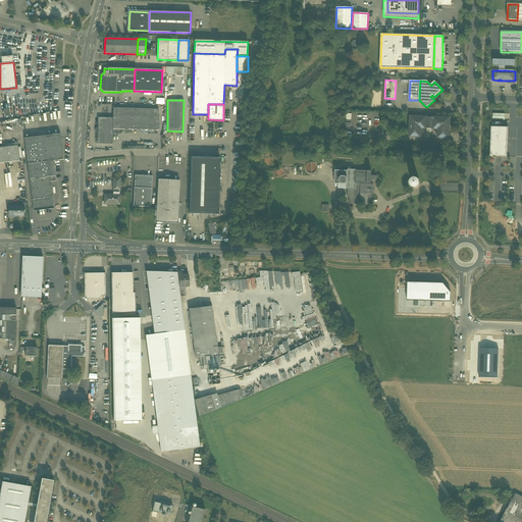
[(113,108),(113,118),(112,128),(113,128),(113,134),(121,134),(124,131),(124,129),(158,131),(159,109),(113,108)]
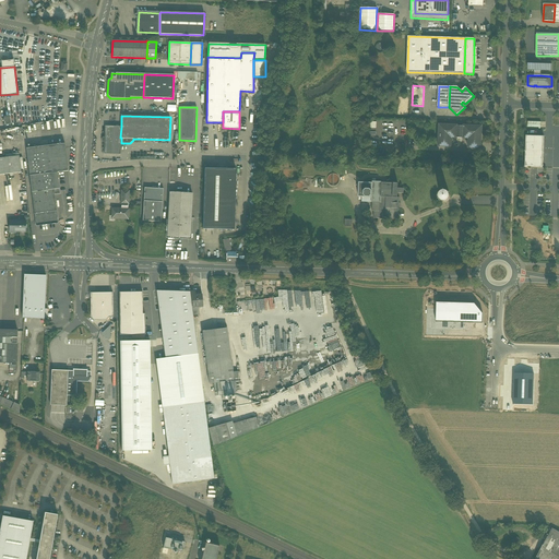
[(468,147),(482,149),(482,126),(463,126),(463,127),(458,126),(458,125),(439,125),(438,146),(451,147),(451,138),(458,138),(463,139),(468,139),(468,147)]
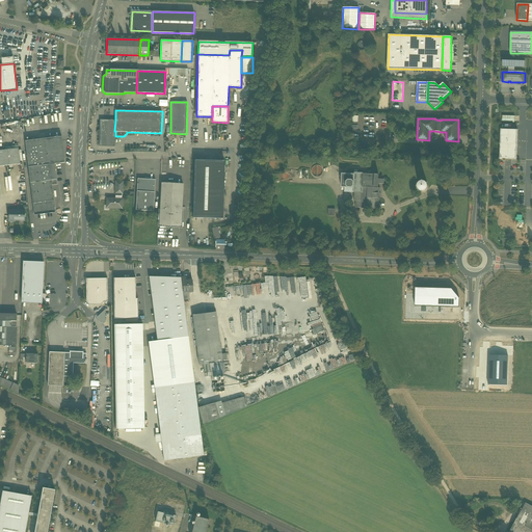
[(114,147),(115,136),(115,131),(114,131),(115,121),(100,120),(100,131),(100,136),(99,147),(114,147)]
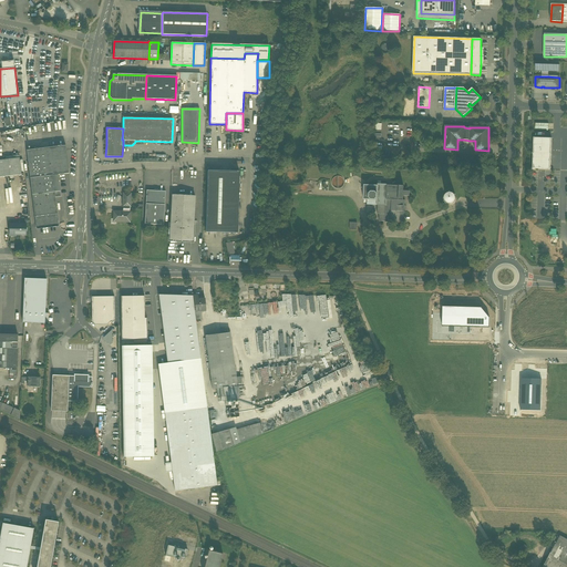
[(533,168),(550,169),(552,138),(534,137),(534,142),(533,168)]
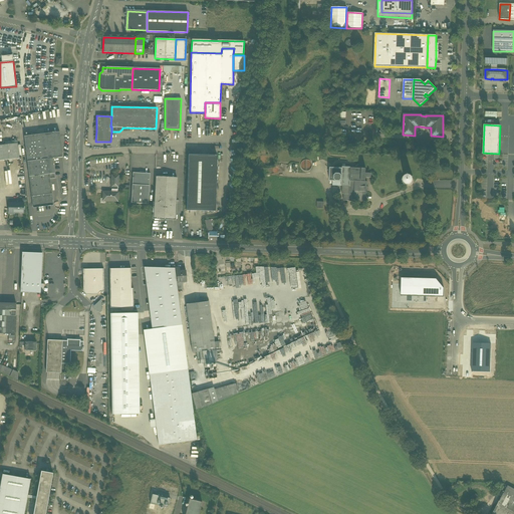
[(24,137),(27,162),(47,159),(53,159),(62,158),(59,132),(27,136),(26,136),(24,137)]
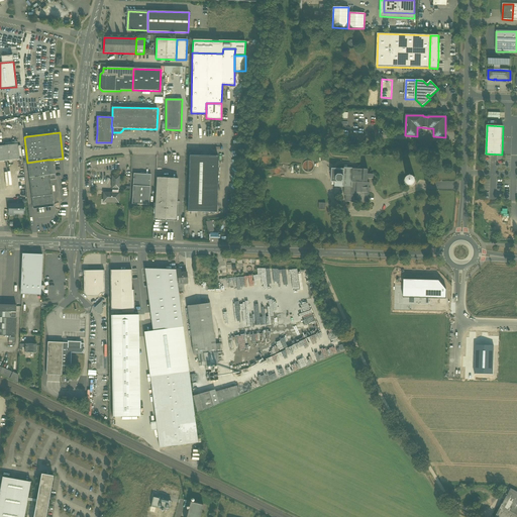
[(0,162),(19,160),(17,144),(2,146),(0,145),(0,162)]
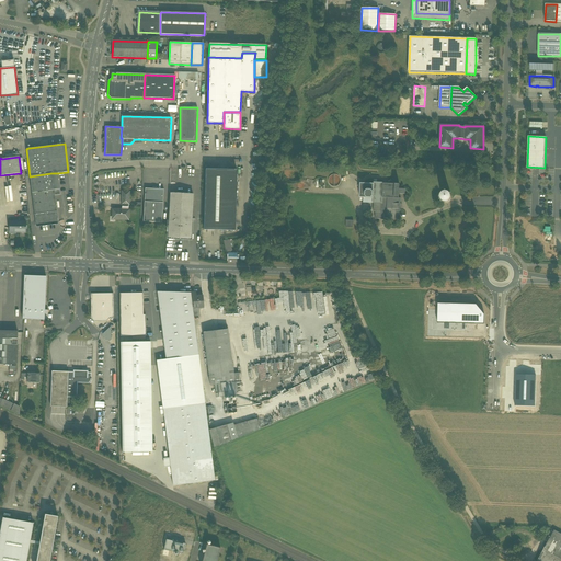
[(204,230),(235,231),(237,170),(206,169),(204,230)]
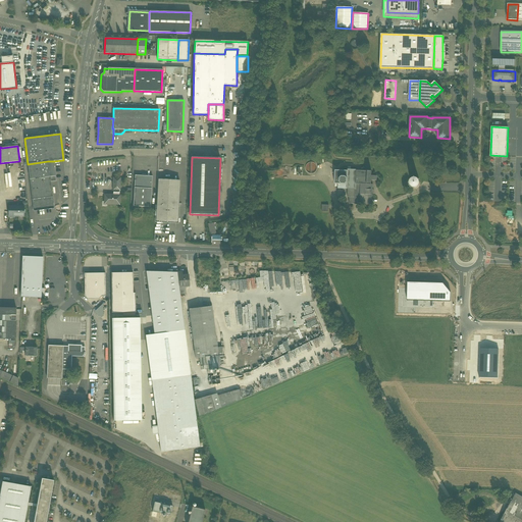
[(28,164),(30,179),(50,176),(48,161),(28,164)]
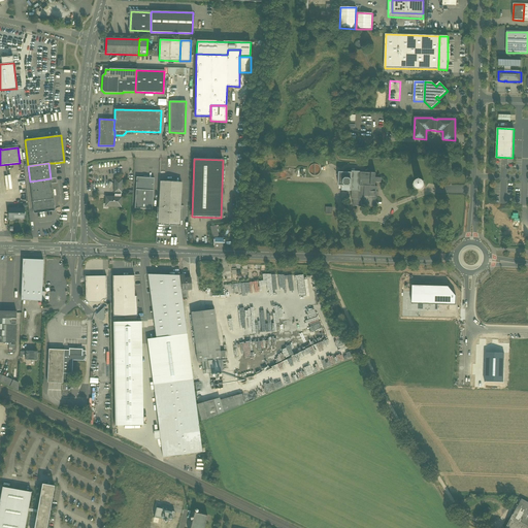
[(310,174),(312,176),(316,176),(319,174),(321,171),(321,168),(319,166),(317,164),(314,164),(310,166),(308,168),(308,171),(310,174)]
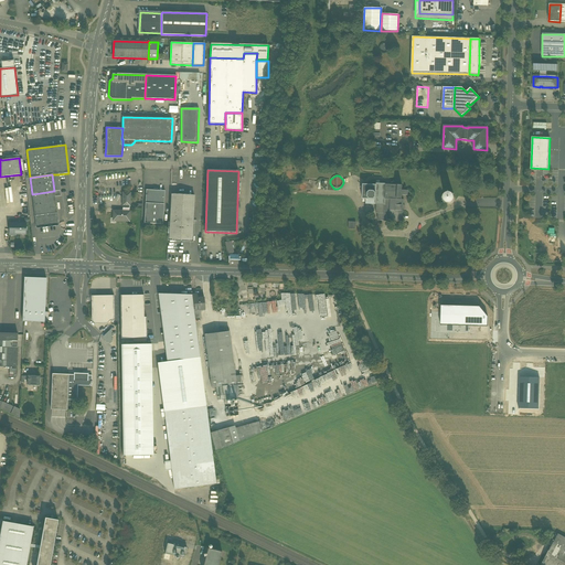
[(376,183),(376,185),(375,200),(375,204),(376,204),(385,205),(386,200),(386,184),(376,183)]
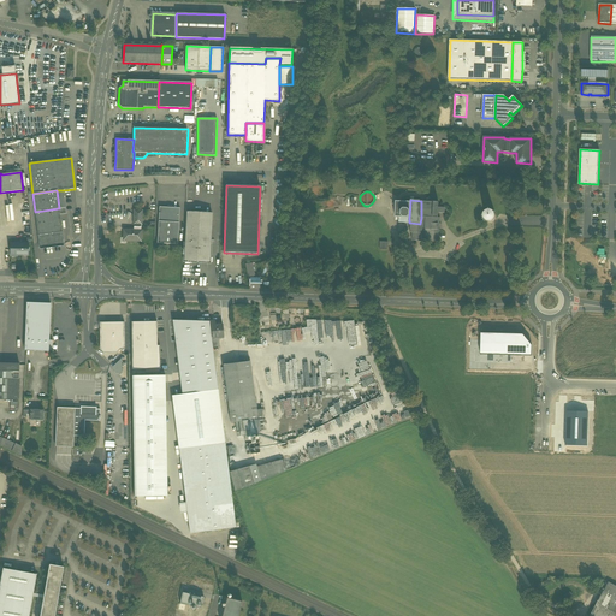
[(395,217),(400,217),(409,218),(410,202),(396,201),(395,217)]
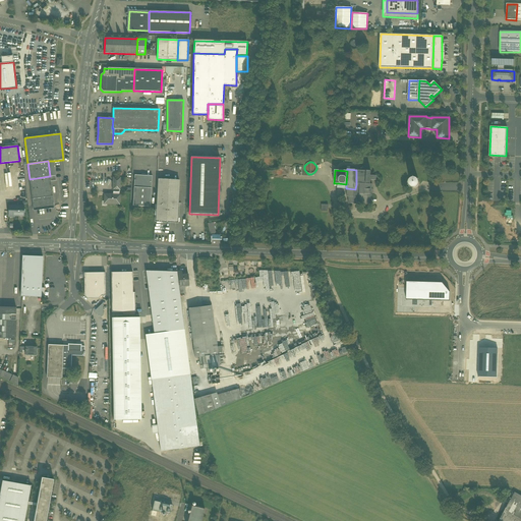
[(356,170),(356,184),(370,184),(370,180),(377,180),(377,176),(370,175),(370,171),(356,170)]
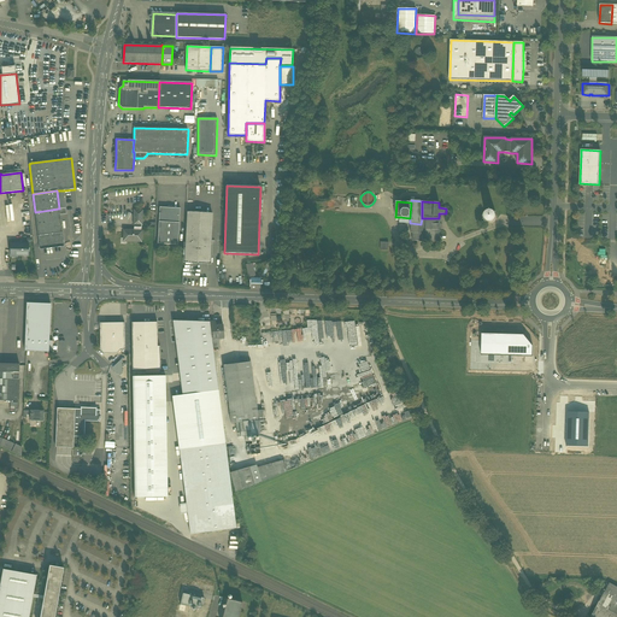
[(159,207),(159,222),(180,223),(180,209),(159,207)]
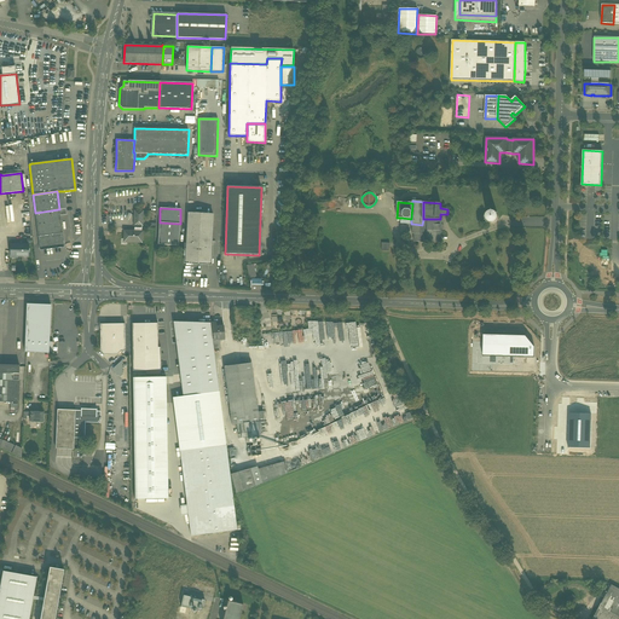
[(38,237),(39,237),(63,233),(62,230),(61,215),(59,209),(35,213),(38,237)]
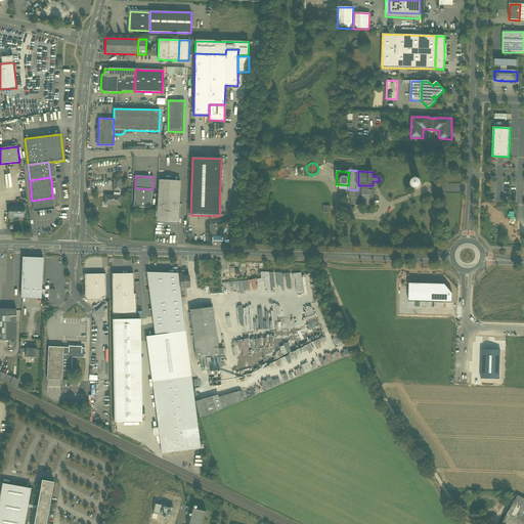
[(422,186),(423,183),(421,180),(417,179),(413,181),(412,184),(413,187),(417,189),(420,189),(422,186)]
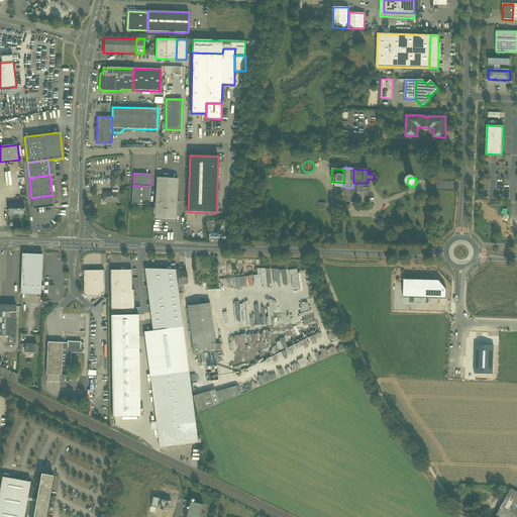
[(0,178),(0,187),(9,186),(8,183),(5,184),(4,178),(0,178)]
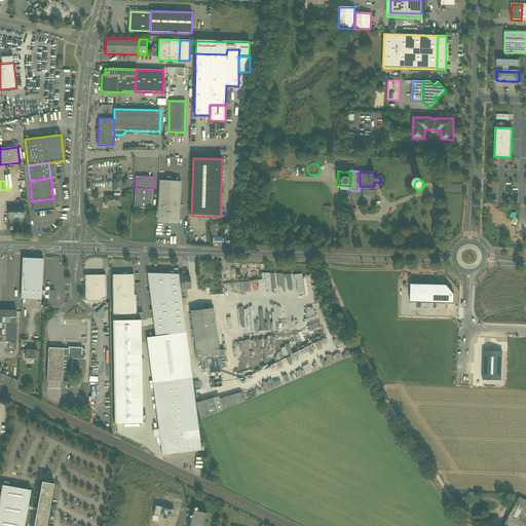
[(157,223),(179,224),(181,182),(160,181),(157,223)]
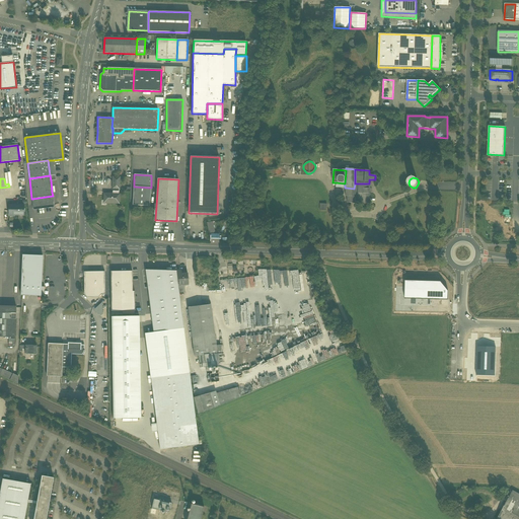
[(371,183),(369,183),(355,183),(354,189),(346,188),(346,196),(348,196),(347,203),(370,204),(371,183)]
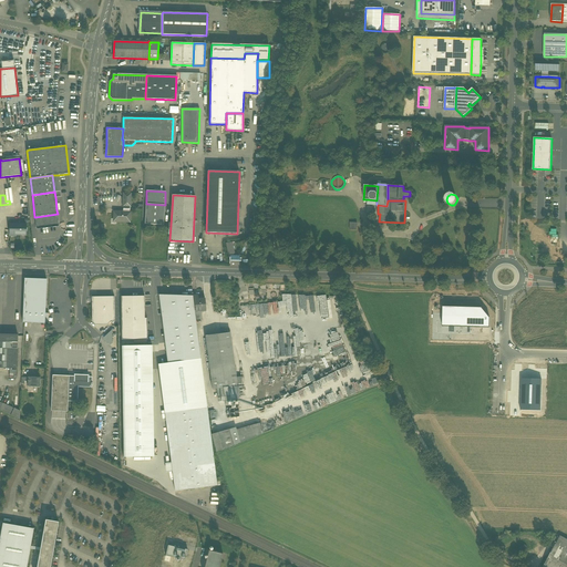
[(164,225),(165,205),(146,204),(145,224),(164,225)]
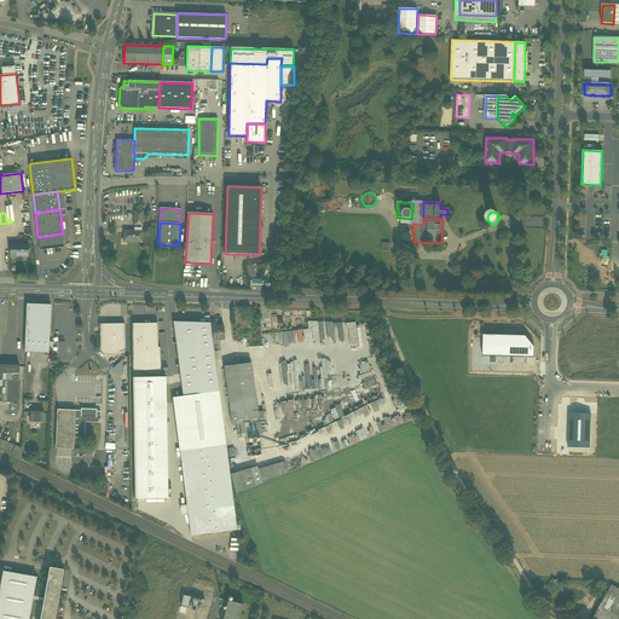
[(142,232),(134,231),(125,231),(125,239),(127,239),(127,242),(142,242),(142,232)]
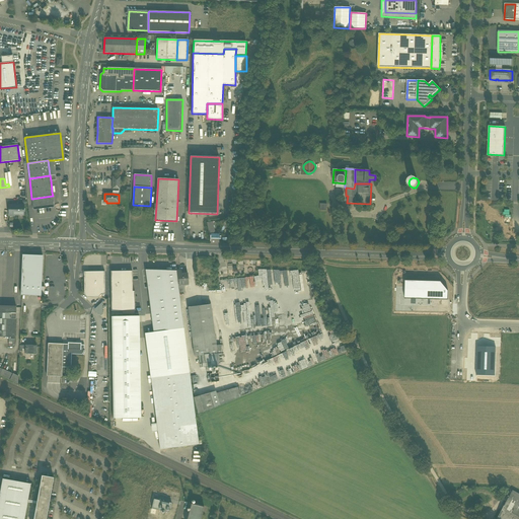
[(54,206),(53,196),(32,199),(33,208),(54,206)]
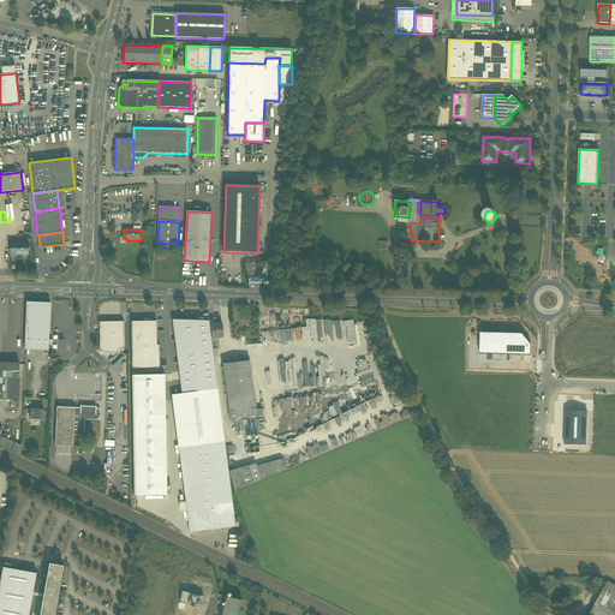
[(10,257),(18,257),(18,255),(23,255),(23,252),(28,254),(29,243),(28,243),(28,244),(11,243),(10,257)]
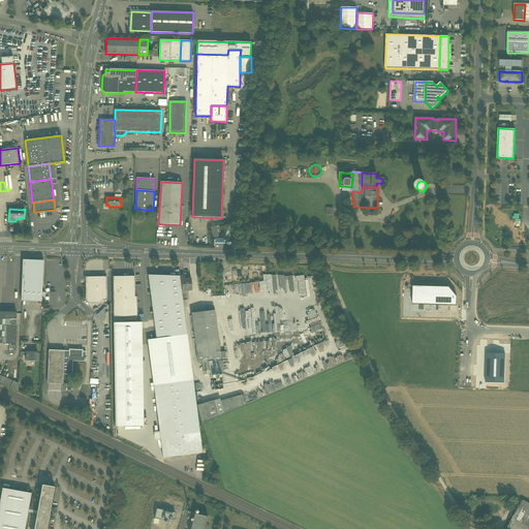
[(215,247),(223,248),(223,240),(216,239),(215,239),(215,240),(215,247)]
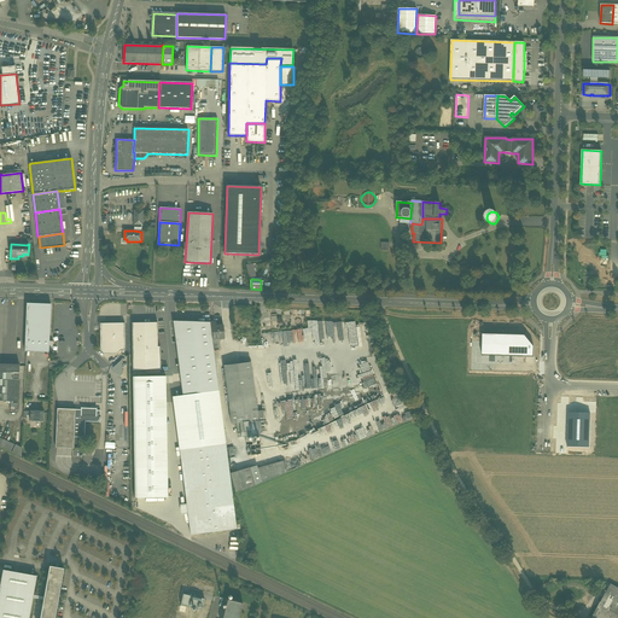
[(53,342),(50,342),(51,304),(27,304),(24,351),(48,353),(52,353),(53,342)]
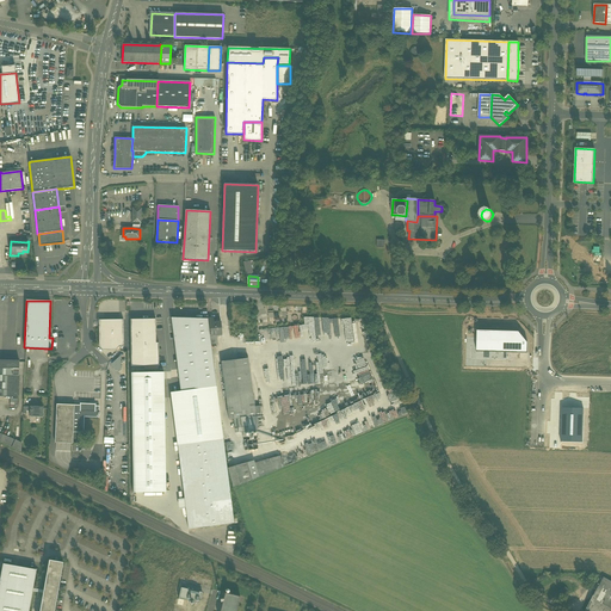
[(130,320),(131,366),(159,365),(159,343),(156,343),(155,319),(130,320)]
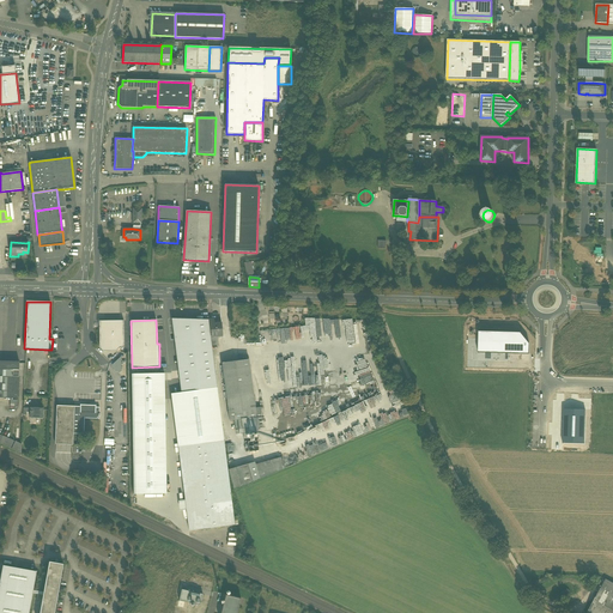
[(217,388),(212,346),(211,338),(208,321),(171,320),(181,393),(217,388)]
